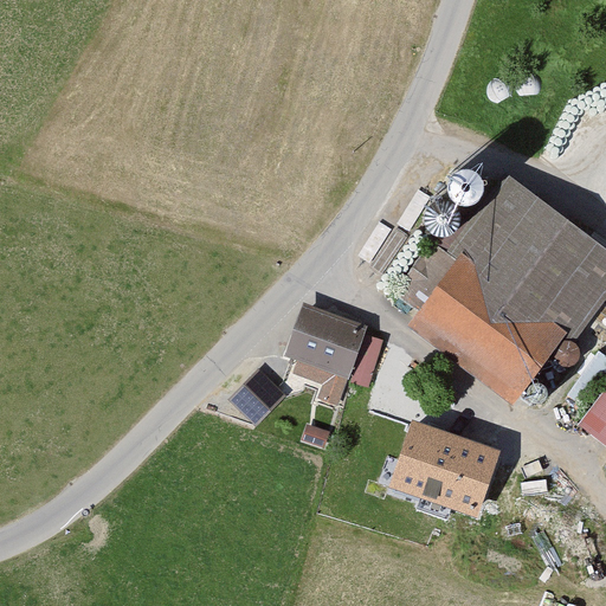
[(443,206),(483,208),(485,169),(445,167),(443,206)]
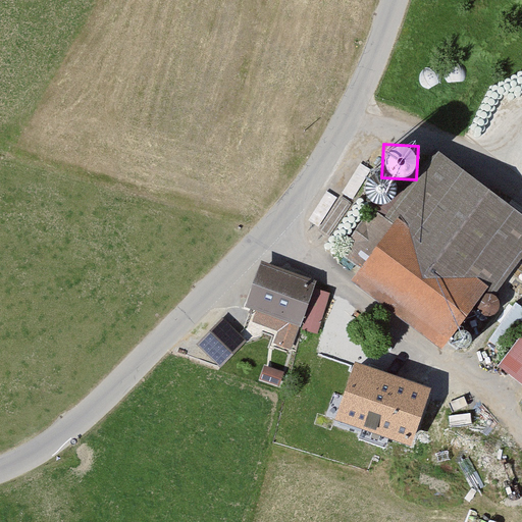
[(497,296),(521,259),(521,213),(440,155),(390,223),(371,210),(340,255),(363,271),(353,284),(446,351),(488,291),(497,296)]
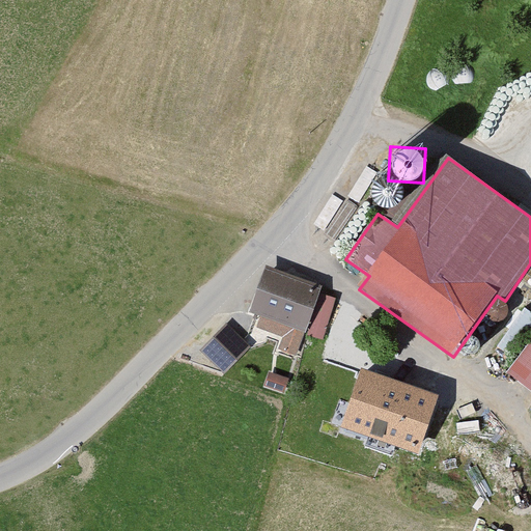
[(279,356),(297,362),(322,290),(266,271),(249,316),(257,319),(252,334),(282,344),(279,356)]
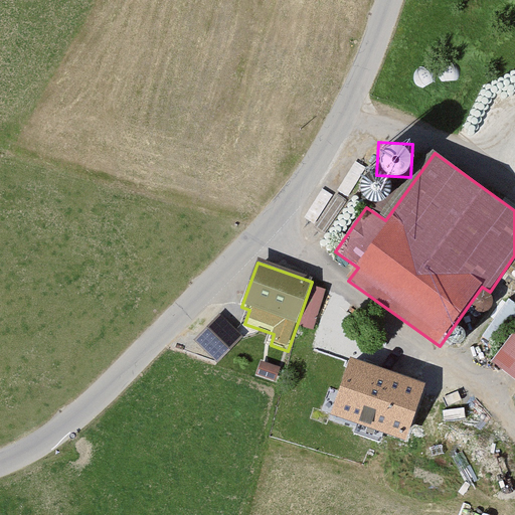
[(219,316),(195,341),(217,362),(241,337),(219,316)]
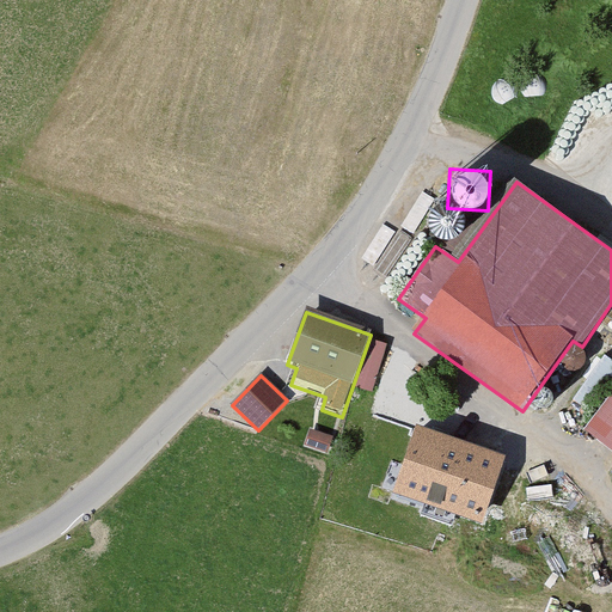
[(611,397),(587,432),(611,448),(611,397)]
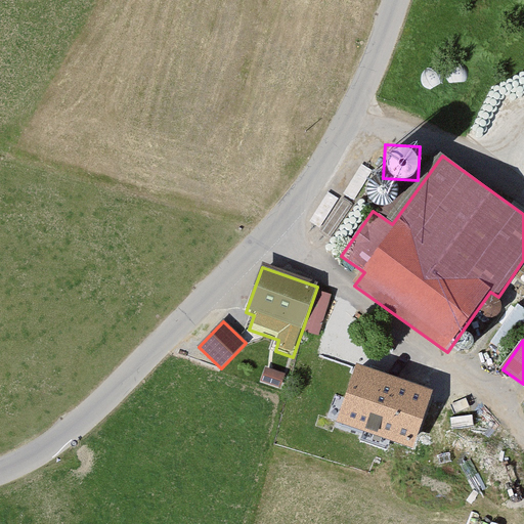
[(280,387),(285,376),(267,368),(262,381),(280,387)]
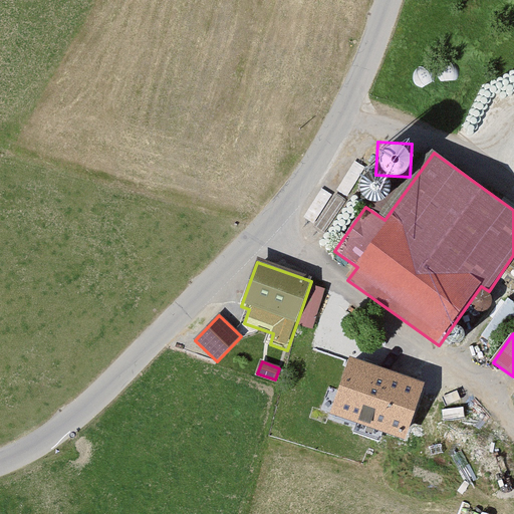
[(426,381),(371,365),(354,423),(409,439),(426,381)]
